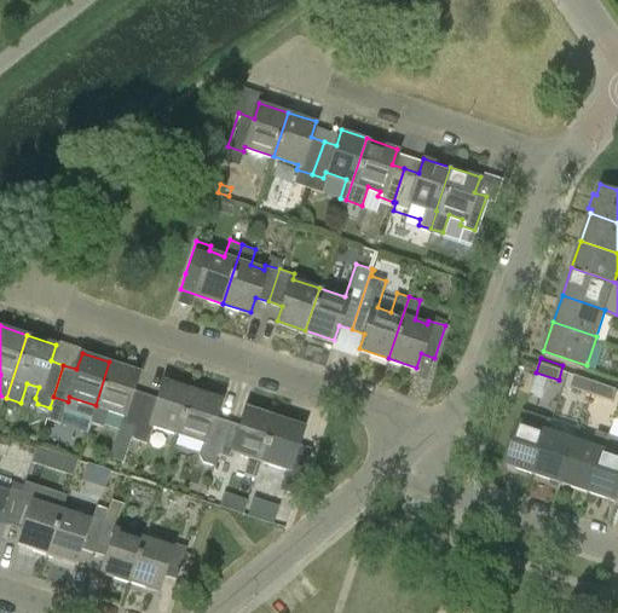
[(109,362),(96,405),(91,420),(103,423),(108,410),(123,415),(122,420),(134,424),(145,392),(133,387),(138,371),(109,362)]
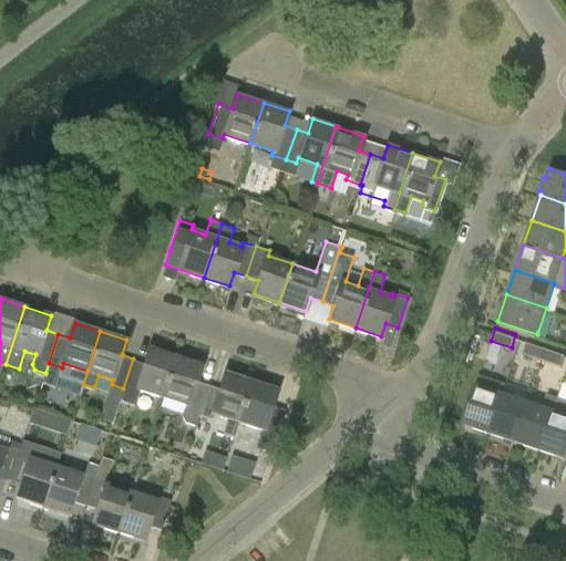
[(523,351),(542,357),(546,345),(526,339),(523,351)]
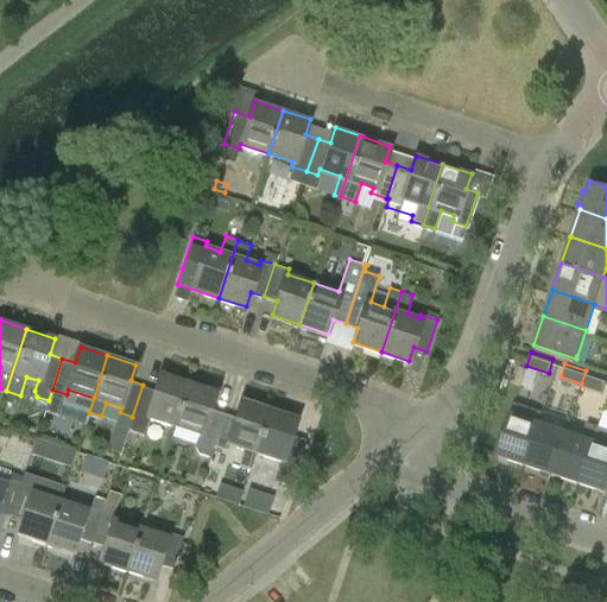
[(606,378),(586,371),(581,384),(602,391),(606,381),(606,378)]
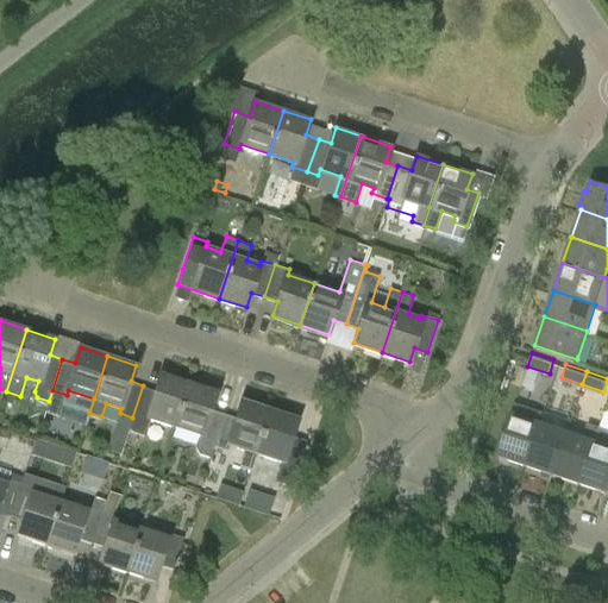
[(144,433),(149,418),(175,426),(189,383),(161,374),(156,389),(143,385),(132,418),(135,418),(131,428),(144,433)]
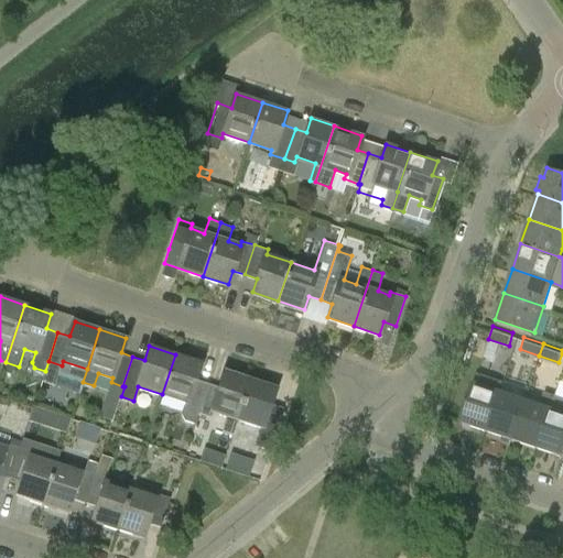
[(194,422),(198,411),(207,381),(196,378),(201,363),(175,354),(162,394),(185,402),(182,412),(185,418),(194,422)]
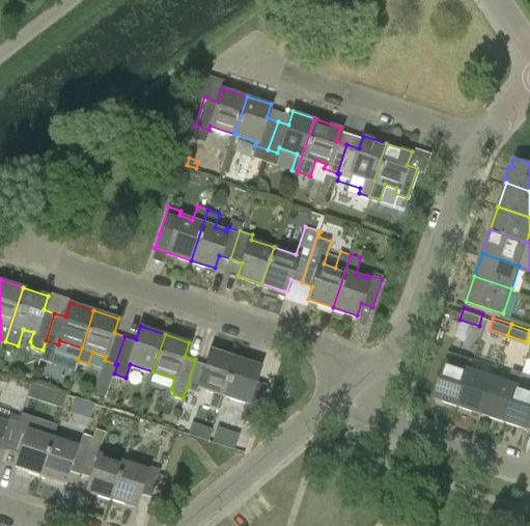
[(206,363),(195,359),(187,387),(199,391),(200,387),(213,391),(208,405),(219,408),(223,394),(235,357),(211,350),(206,363)]
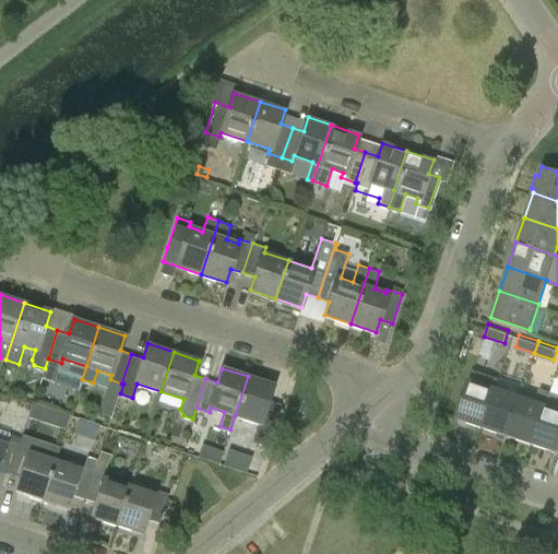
[(458,417),(483,426),(496,388),(499,377),(474,368),(458,417)]
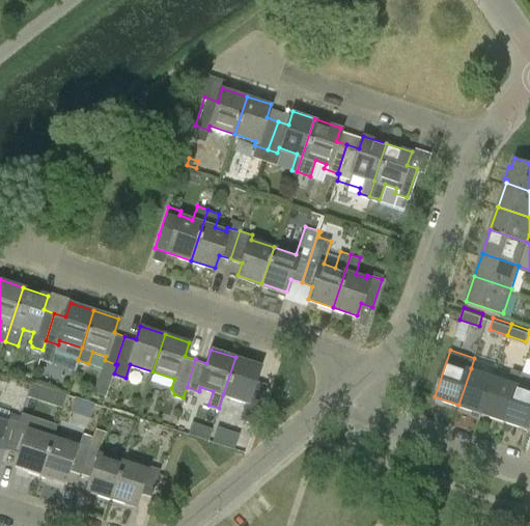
[(223,394),(245,402),(247,403),(246,407),(258,410),(267,383),(255,379),(260,365),(235,357),(223,394)]
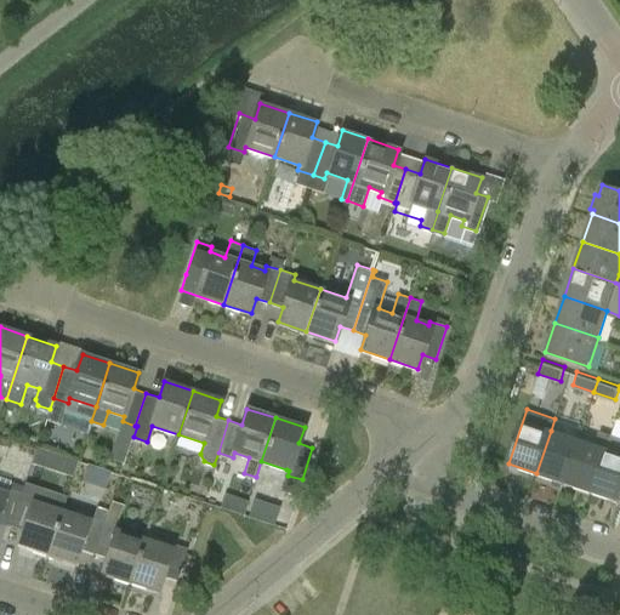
[(579,439),(564,482),(591,490),(610,433),(599,430),(595,445),(579,439)]
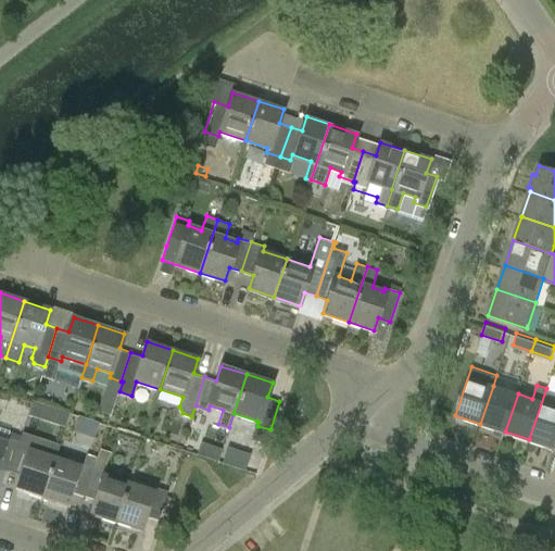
[(493,386),(480,424),(505,431),(518,393),(493,386)]
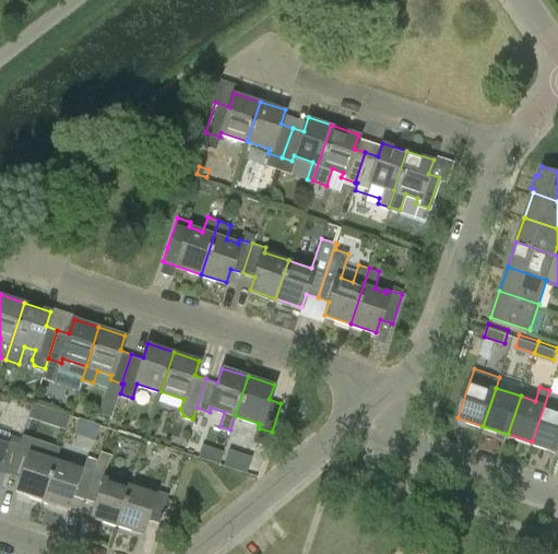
[(557,393),(549,390),(532,441),(557,450),(557,393)]
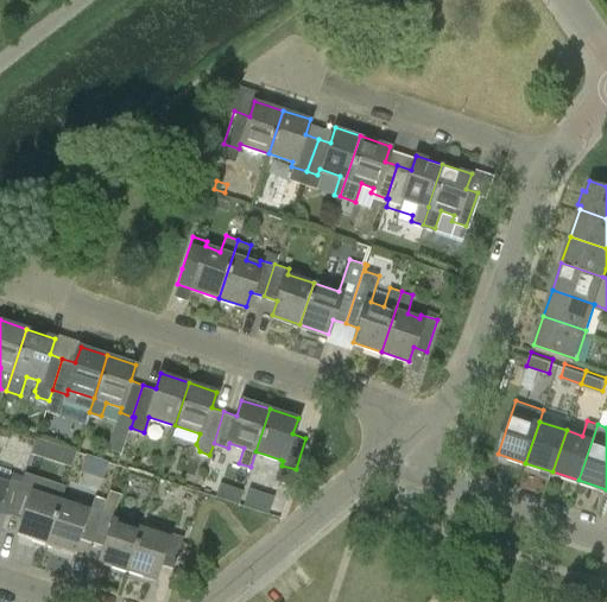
[(24,467),(64,481),(77,447),(37,432),(24,467)]
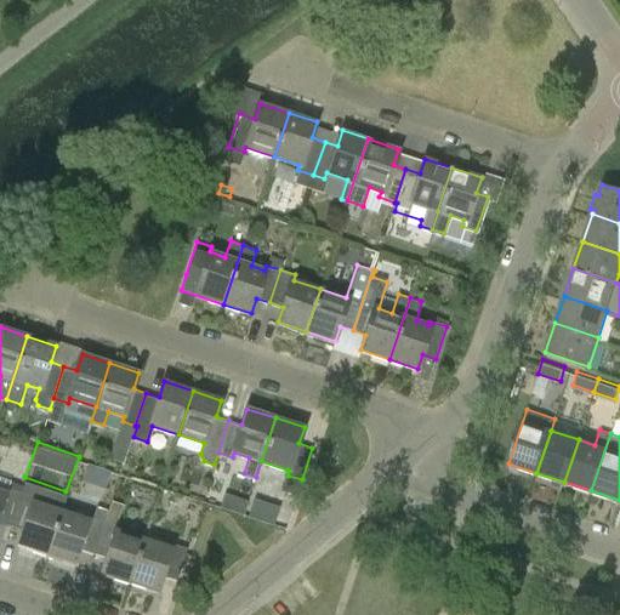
[(89,459),(83,477),(104,483),(111,466),(89,459)]
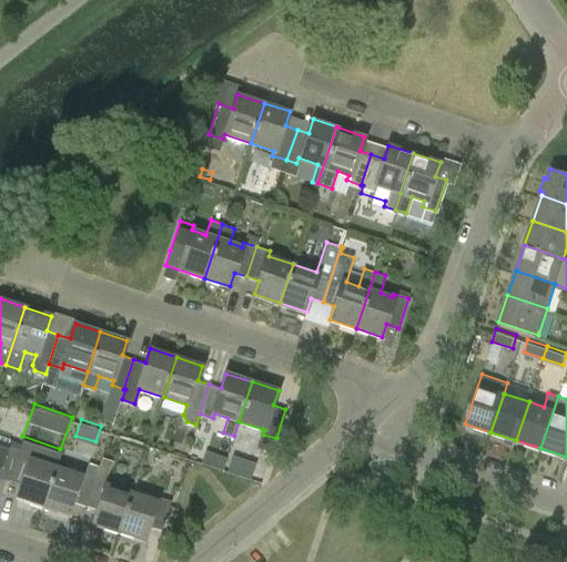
[(256,447),(272,451),(276,438),(263,435),(264,430),(262,429),(256,447)]
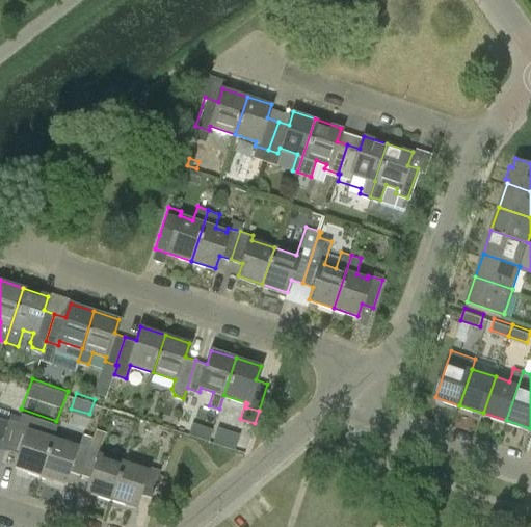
[(5,422),(0,420),(0,446),(9,449),(19,422),(21,416),(9,412),(7,418),(5,422)]
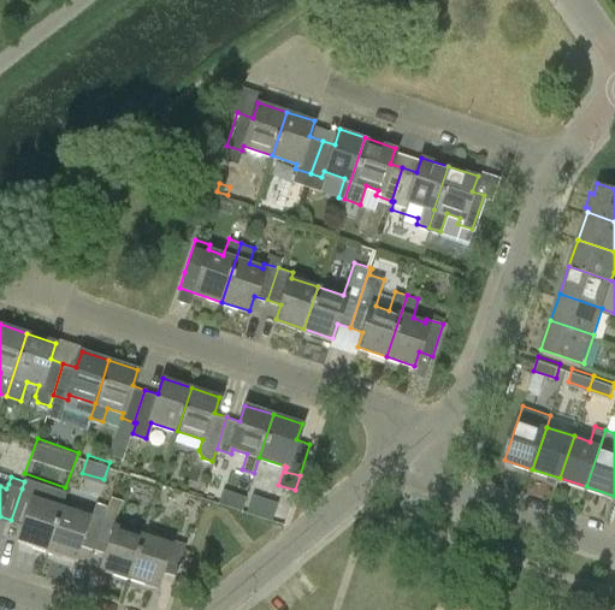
[(222,486),(218,499),(243,505),(246,492),(222,486)]
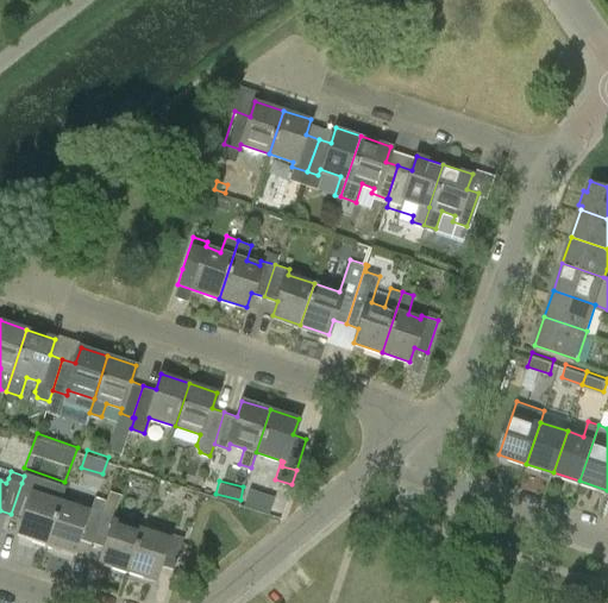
[(19,534),(46,544),(61,501),(33,491),(36,487),(22,483),(11,514),(24,519),(19,534)]
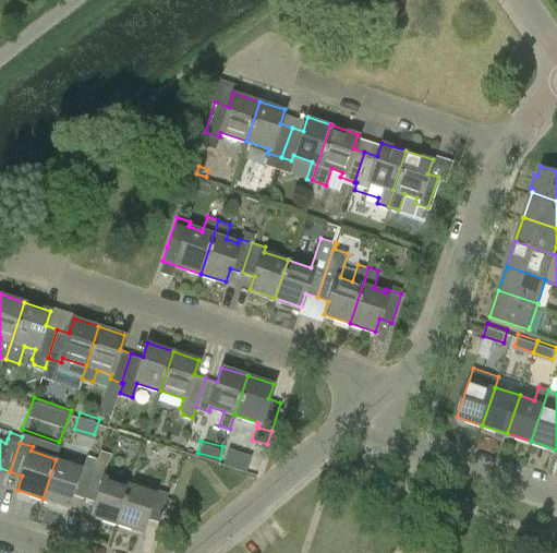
[(225,446),(222,461),(247,466),(250,451),(225,446)]
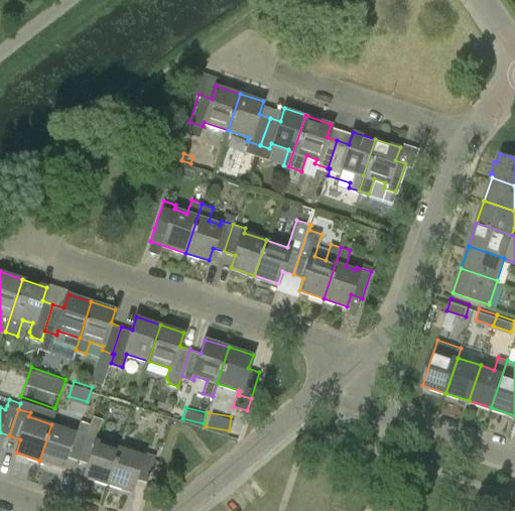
[(88,431),(79,459),(88,462),(90,462),(85,475),(109,483),(121,446),(98,439),(99,435),(100,434),(98,433),(103,417),(93,414),(90,425),(88,431)]
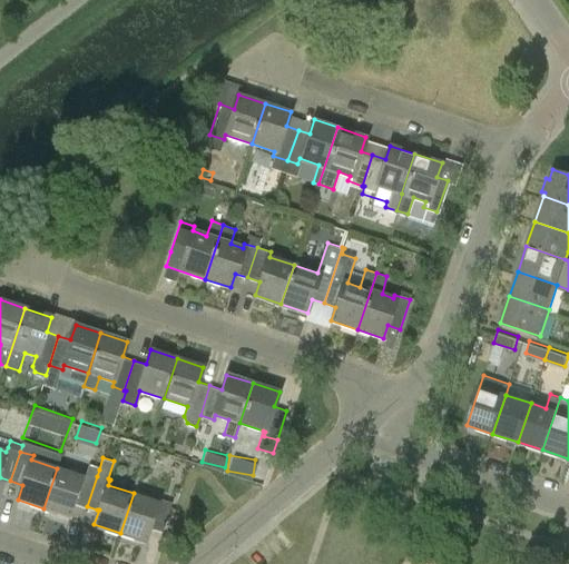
[(89,463),(86,472),(96,475),(99,466),(89,463)]
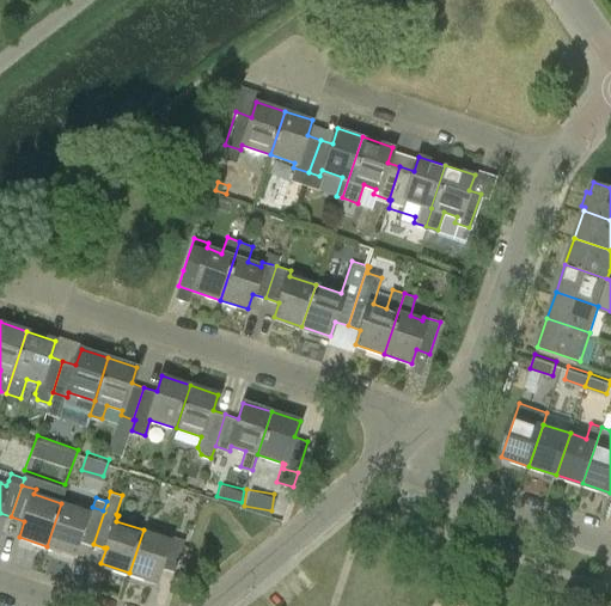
[(61,503),(47,546),(75,555),(80,539),(93,544),(104,512),(103,510),(92,507),(91,507),(89,512),(61,503)]
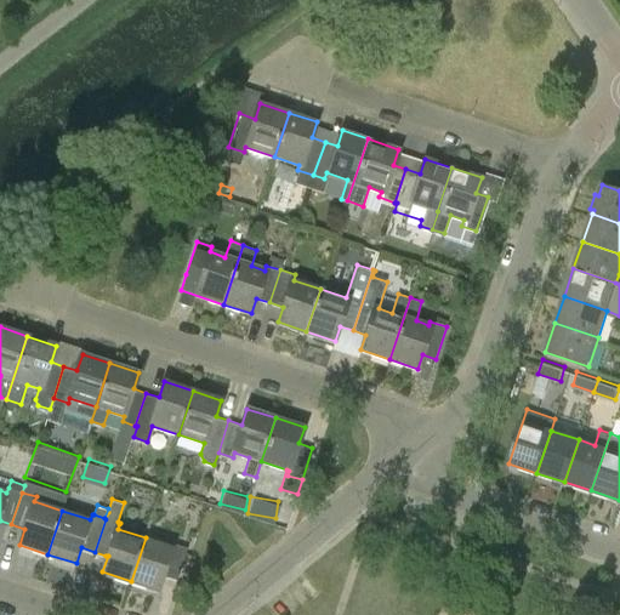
[(172,547),(146,537),(131,581),(159,591),(165,575),(177,579),(188,547),(174,542),(172,547)]
